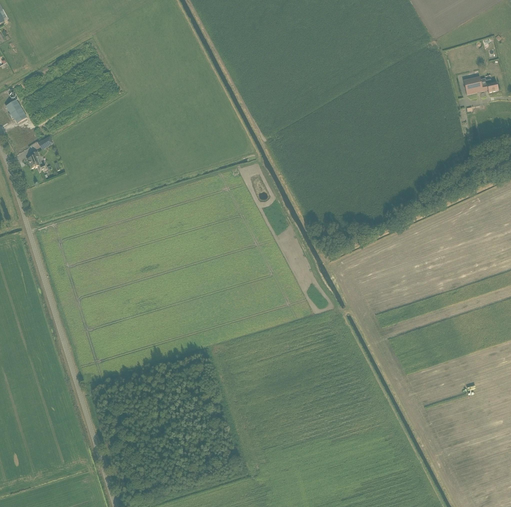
[(479,73),(462,77),(466,91),(487,86),(487,89),(496,87),(494,78),(490,79),(489,75),(485,77),(485,80),(481,82),(479,73)]
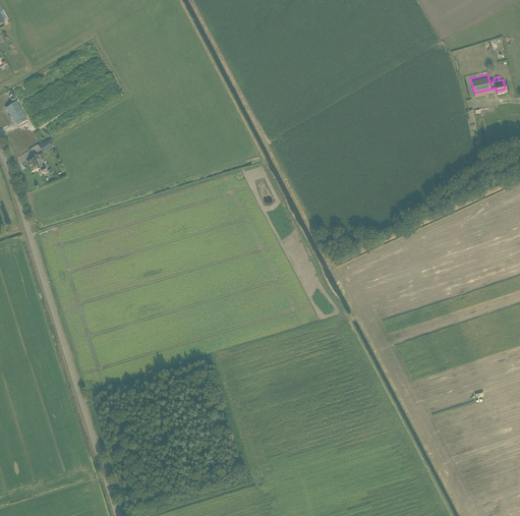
[(14,99),(5,104),(13,118),(15,117),(17,121),(26,116),(15,98),(14,99)]
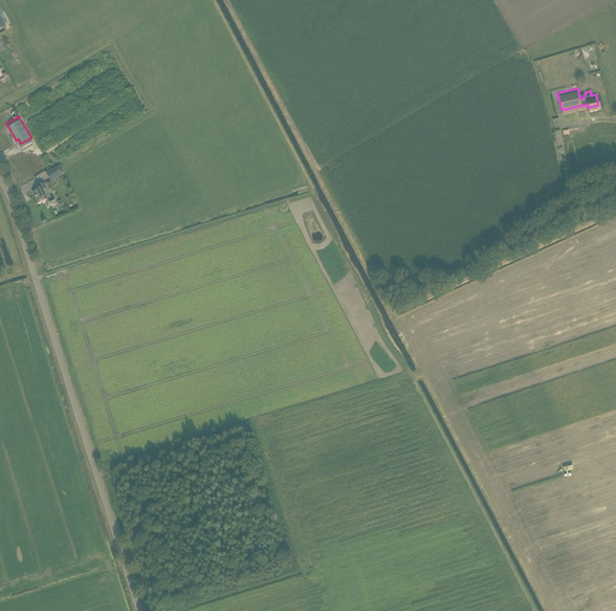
[(58,160),(50,165),(54,172),(63,168),(59,162),(58,160)]
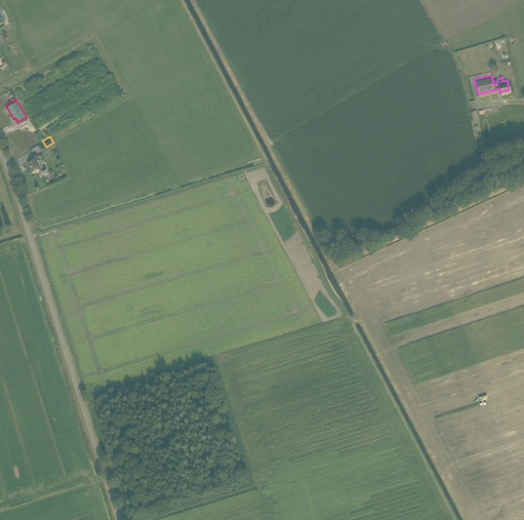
[(38,168),(39,173),(47,170),(44,165),(40,166),(36,158),(39,157),(37,152),(32,154),(34,157),(28,159),(30,164),(29,164),(31,169),(35,168),(38,168)]
